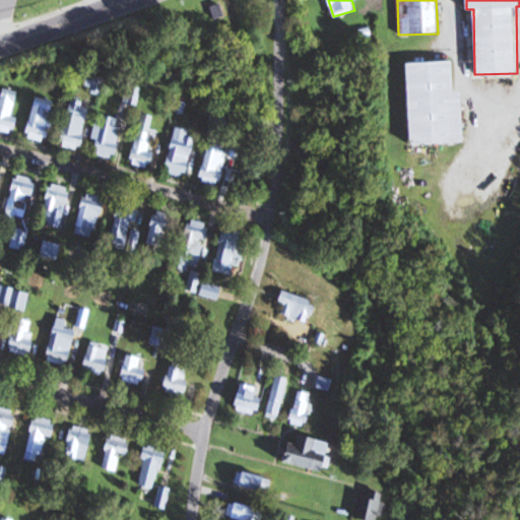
[(465,143),(464,92),(456,92),(455,62),(405,63),(407,144),(465,143)]
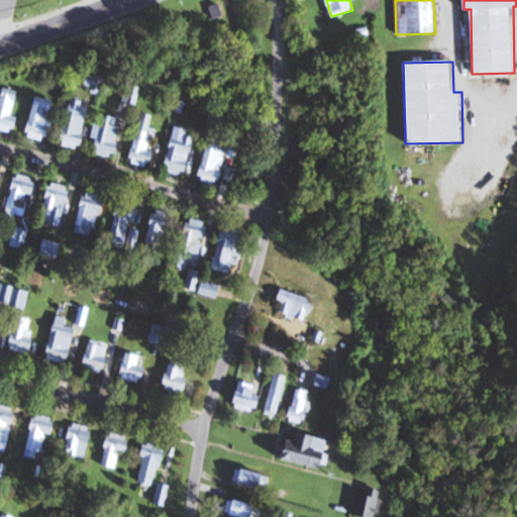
[(0,129),(14,133),(17,118),(12,117),(18,92),(2,88),(0,97),(0,129)]
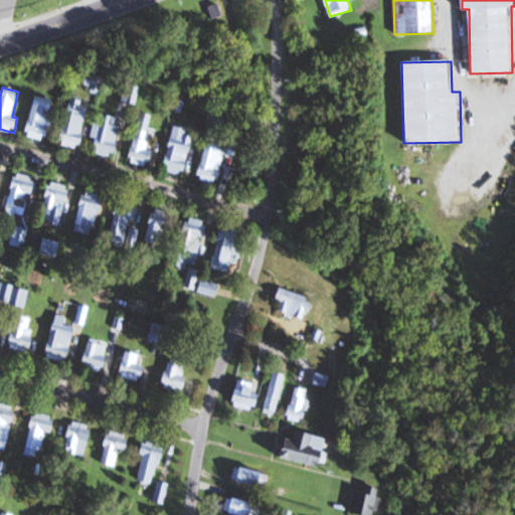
[(54,100),(34,97),(27,138),(47,141),(54,100)]
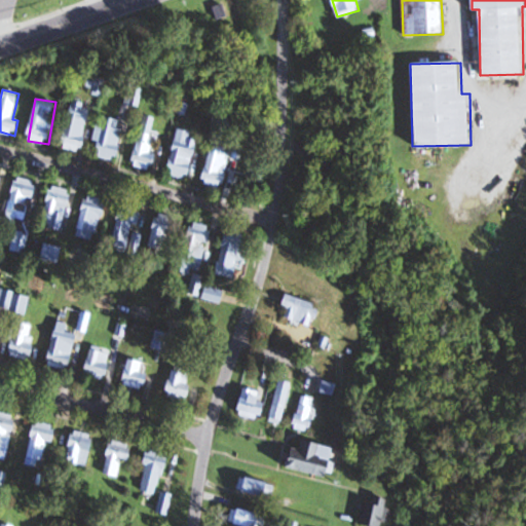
[(73,102),(61,149),(81,154),(92,107),(73,102)]
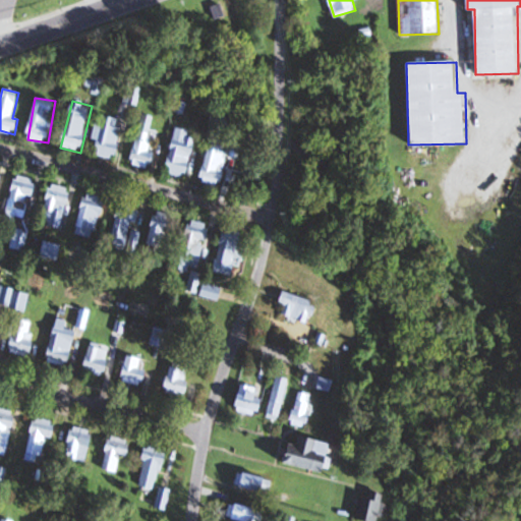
[(122,120),(99,116),(92,156),(115,160),(122,120)]
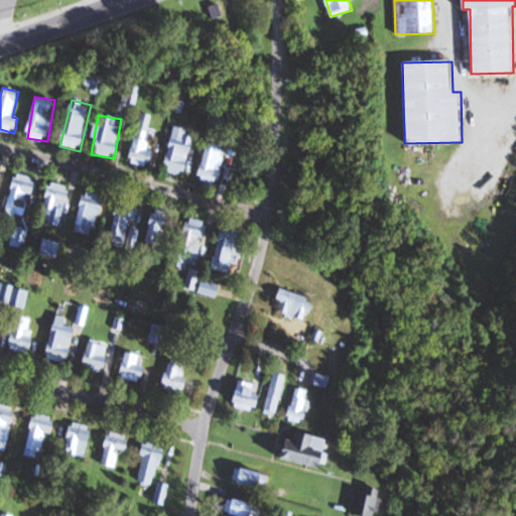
[(186,135),(187,130),(173,127),(164,172),(185,176),(194,137),(186,135)]
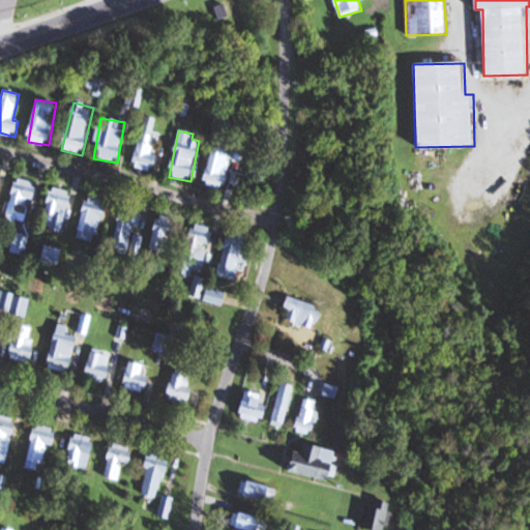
[(151,155),(154,136),(139,134),(134,169),(155,171),(157,155),(151,155)]
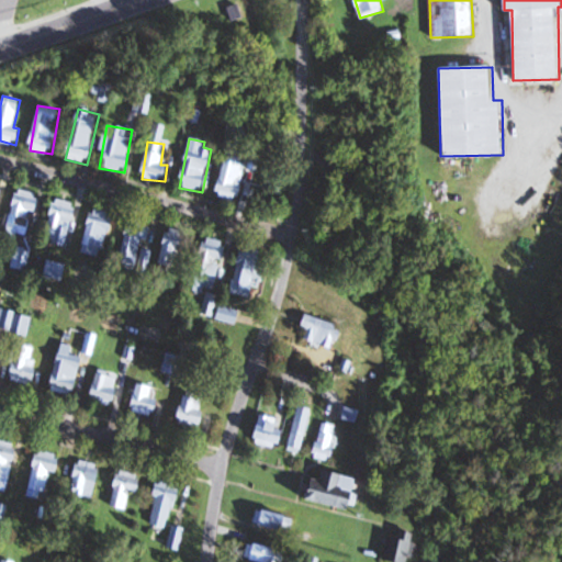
[(10,218),(26,222),(29,212),(36,213),(41,194),(17,189),(10,218)]
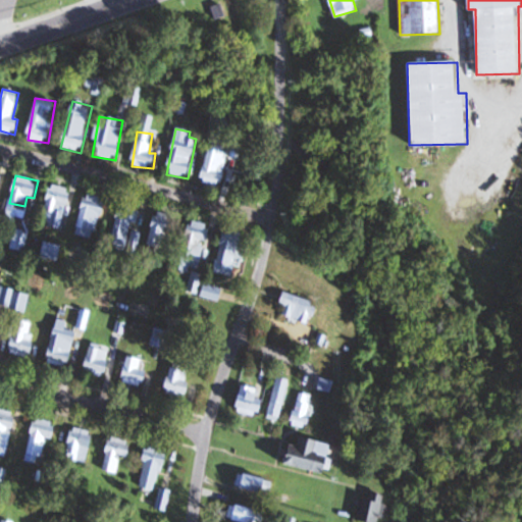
[(63,228),(70,189),(49,186),(42,225),(63,228)]
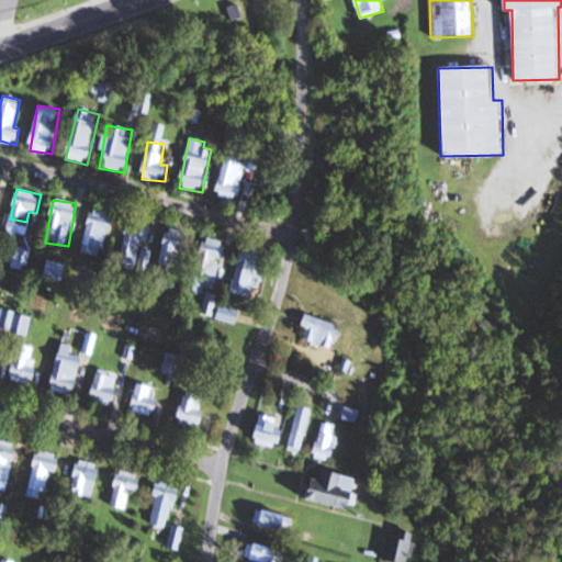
[(115,216),(94,209),(78,249),(99,258),(115,216)]
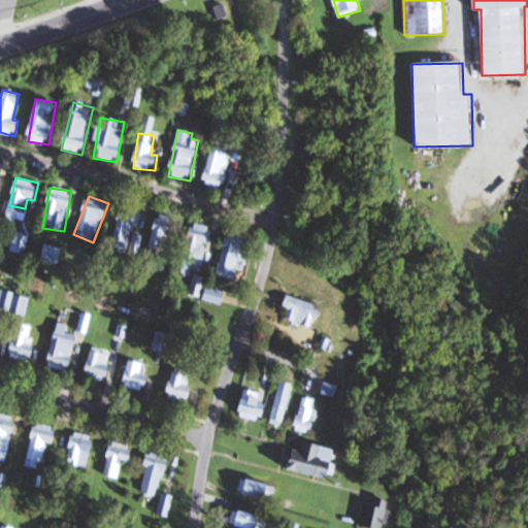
[(122,206),(106,263),(123,267),(125,258),(135,260),(142,235),(132,233),(134,225),(139,227),(142,211),(122,206)]
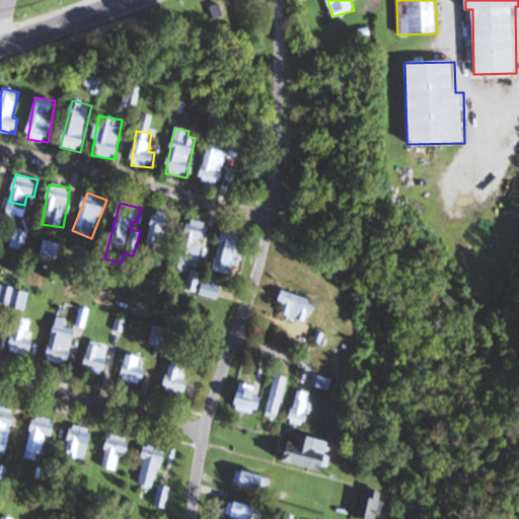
[(165,230),(172,232),(176,216),(154,211),(145,248),(159,252),(165,230)]
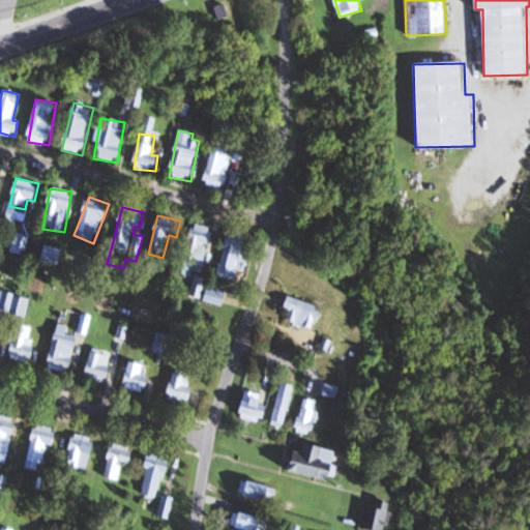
[(213,229),(192,225),(182,274),(194,276),(195,271),(205,273),(213,229)]
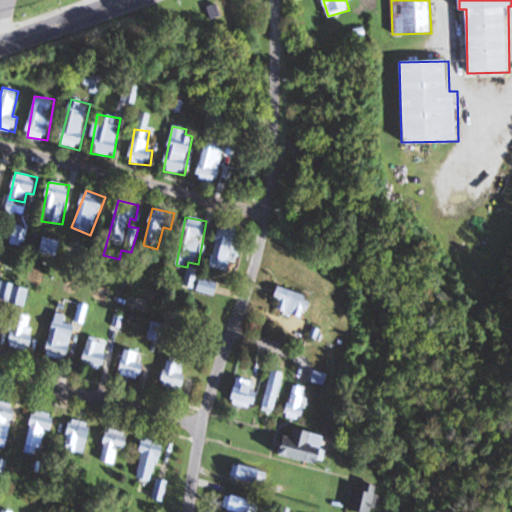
[(219,226),(211,268),(231,272),(239,230),(219,226)]
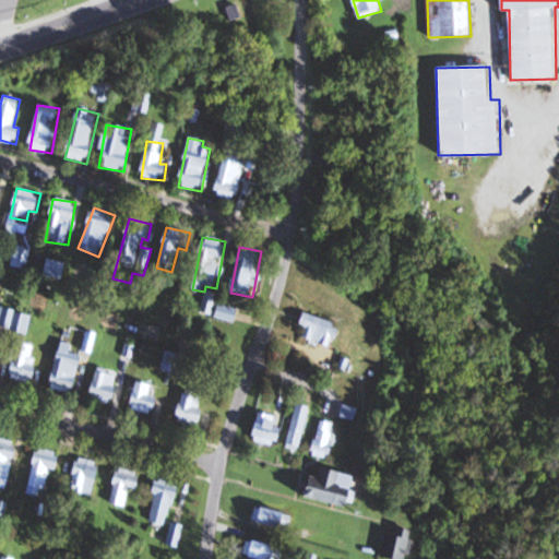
[(26,266),(26,250),(13,250),(13,266),(26,266)]
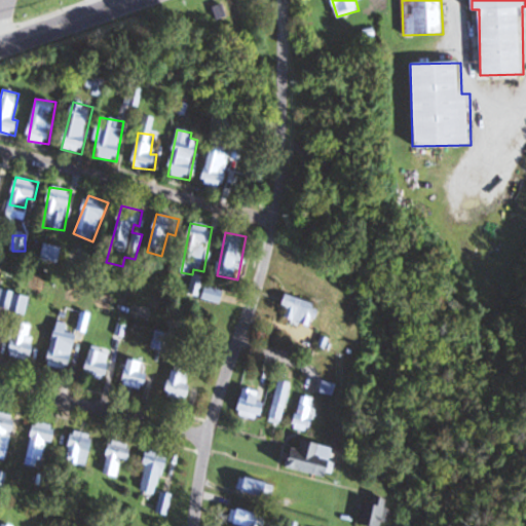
[(59,246),(43,248),(44,259),(60,258),(59,246)]
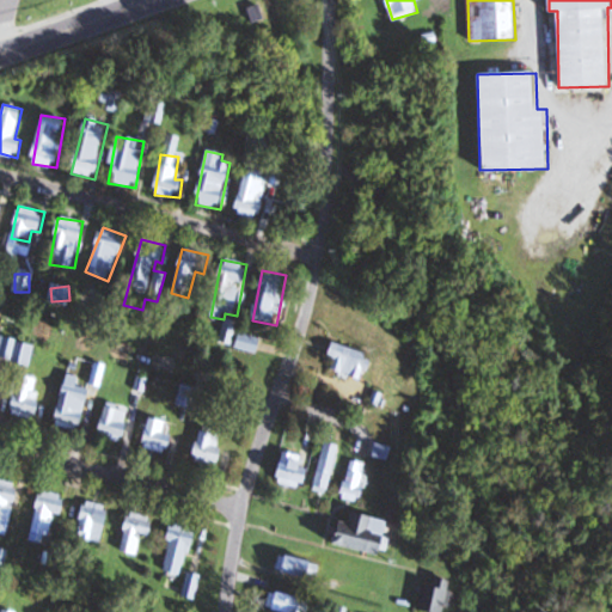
[(261,340),(240,334),(237,348),(257,354),(261,340)]
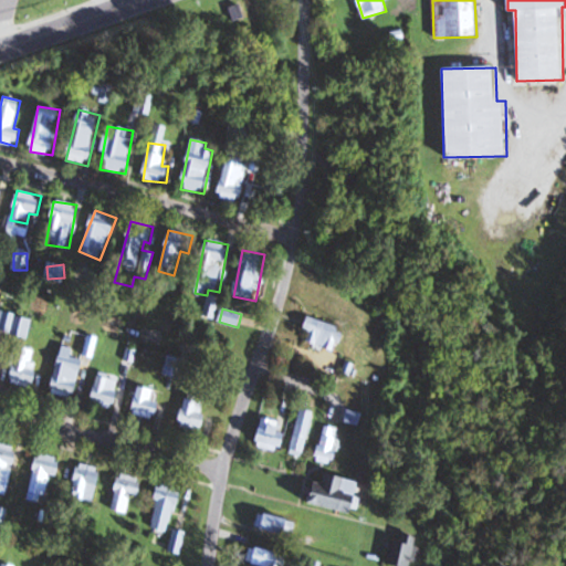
[(303,331),(308,332),(305,344),(336,352),(342,326),(306,317),(303,331)]
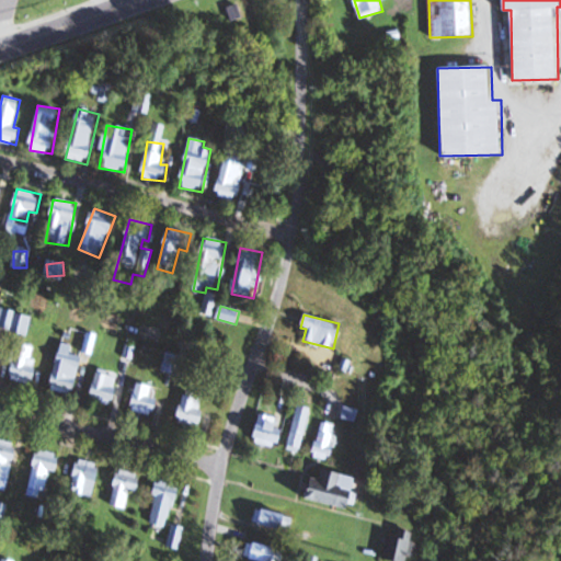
[(9,378),(31,385),(38,361),(32,358),(35,347),(19,343),(9,378)]
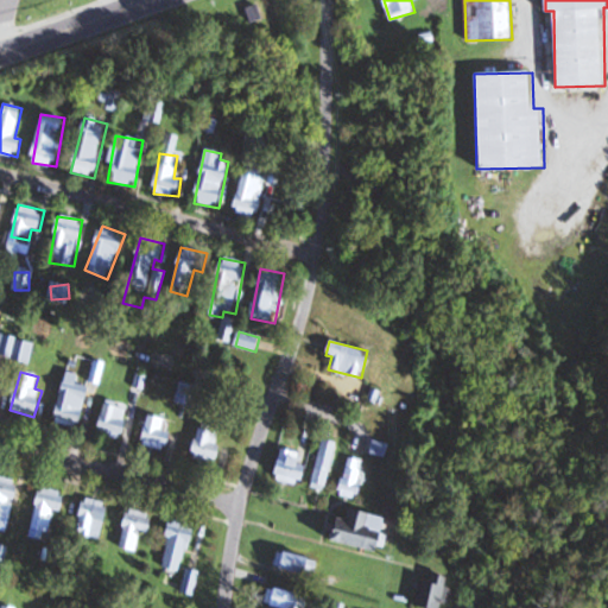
[(82,428),(88,386),(76,385),(78,374),(63,372),(56,423),(82,428)]
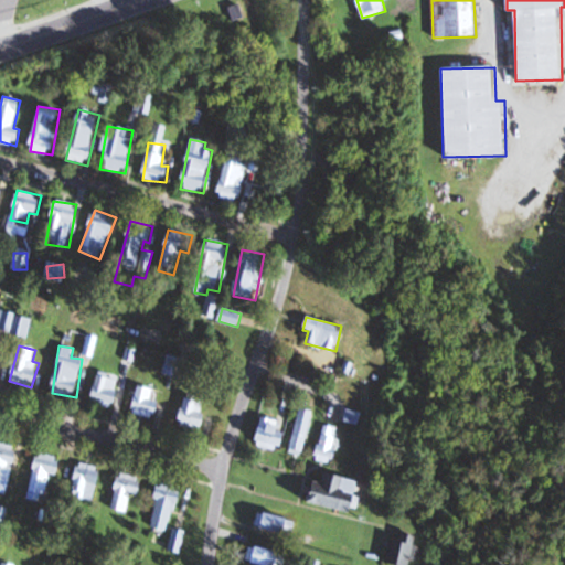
[(163,373),(176,376),(180,359),(168,355),(163,373)]
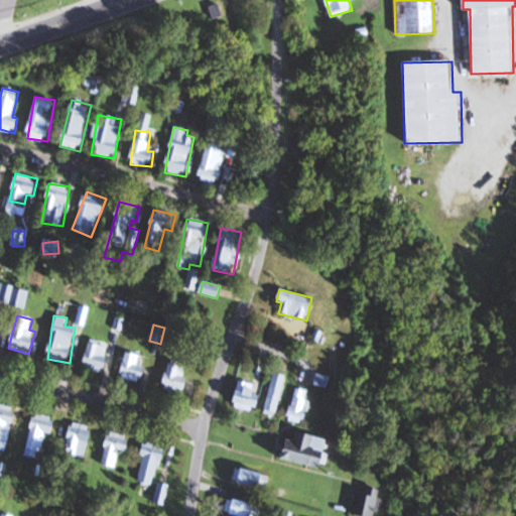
[(103,373),(110,348),(89,342),(82,367),(103,373)]
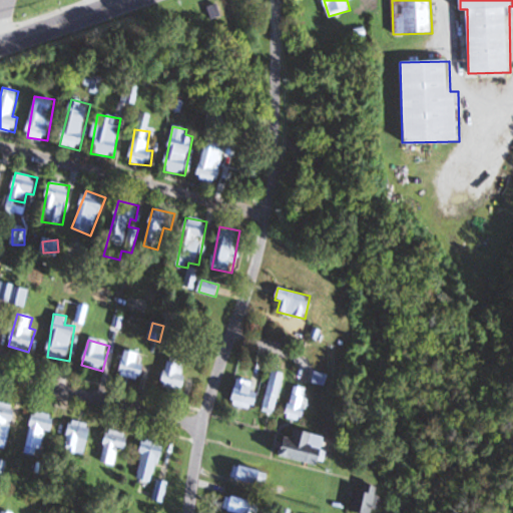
[(145,366),(136,363),(139,355),(126,350),(116,374),(138,382),(145,366)]
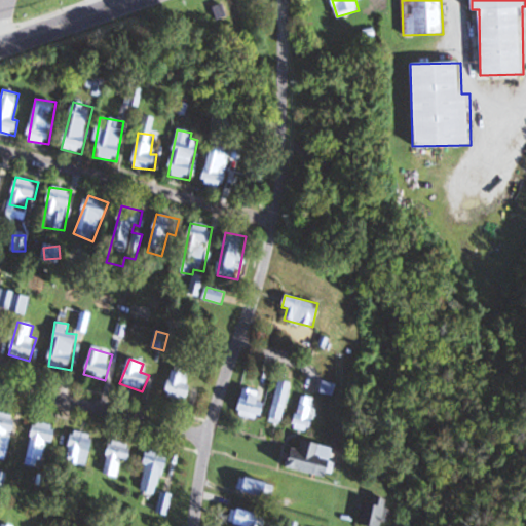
[(164,396),(186,402),(193,376),(172,370),(164,396)]
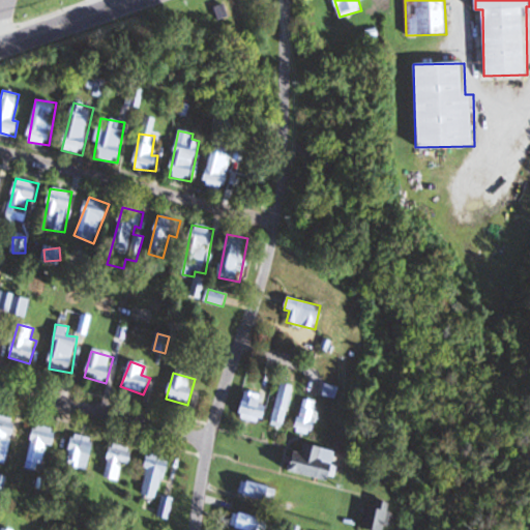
[(294,386),(281,384),(272,425),(285,428),(294,386)]
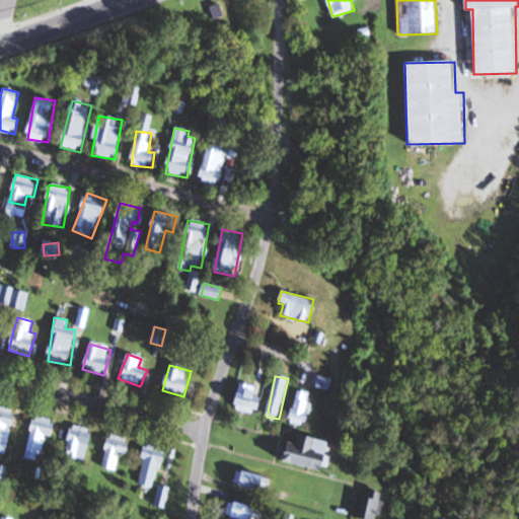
[(263,398),(256,397),(257,386),(237,384),(235,411),(261,414),(263,398)]
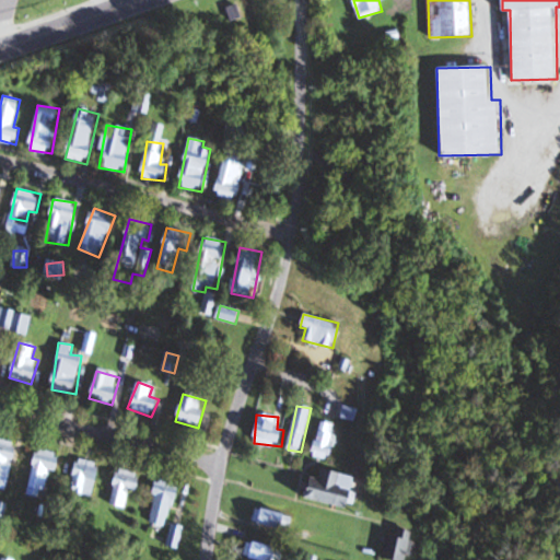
[(334,423),(316,423),(316,458),(334,458),(334,423)]
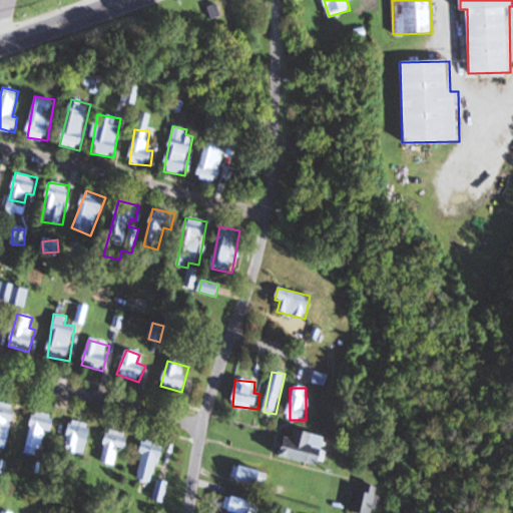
[(0,448),(7,450),(17,407),(0,403),(0,448)]
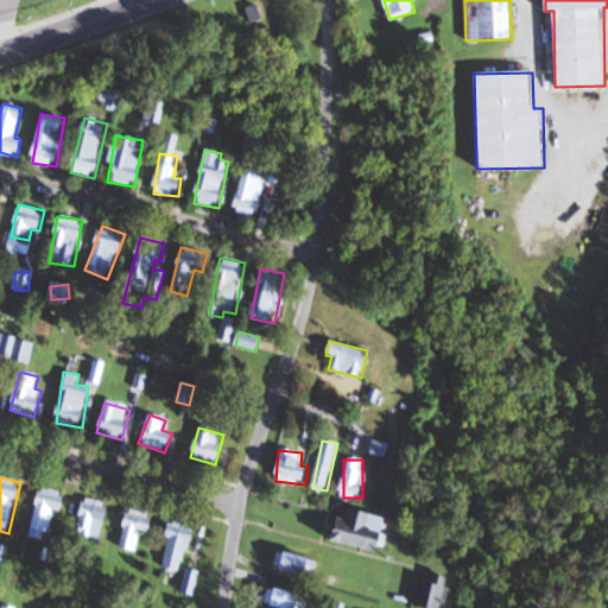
[(50,532),(52,510),(63,511),(65,492),(38,488),(32,530),(50,532)]
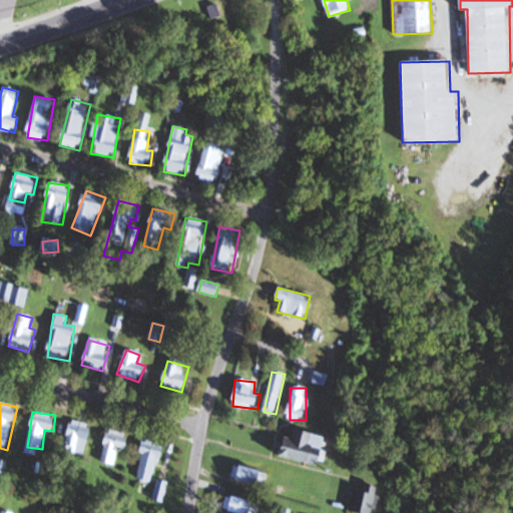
[(64,451),(84,456),(92,426),(72,421),(64,451)]
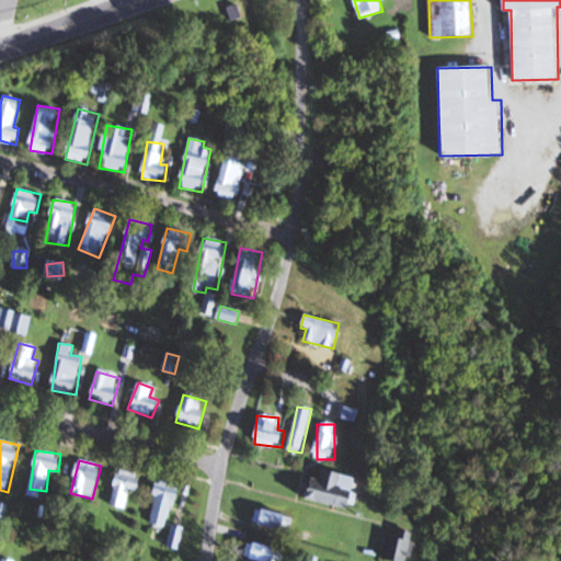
[(310,500),(351,511),(358,479),(323,469),(321,480),(316,479),(310,500)]
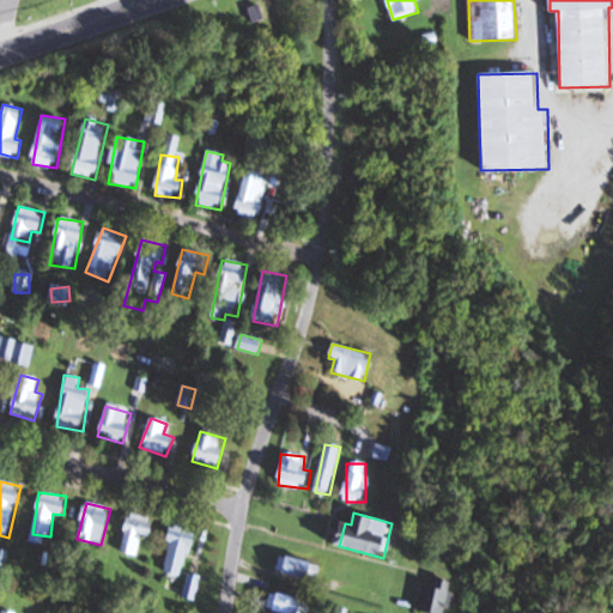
[(155,517),(126,515),(121,556),(139,557),(141,536),(152,539),(155,517)]
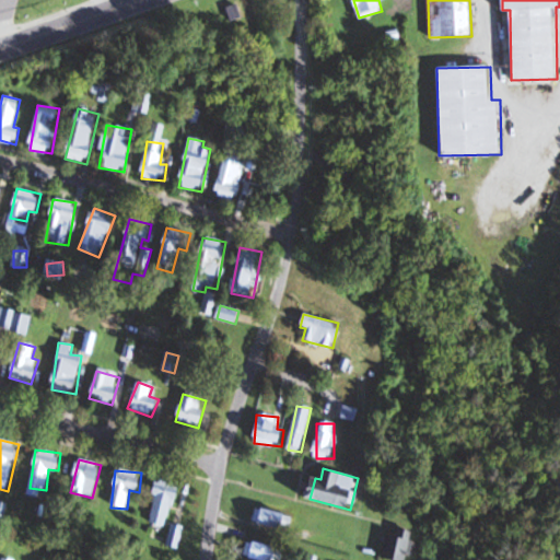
[(170,529),(177,483),(158,480),(150,525),(170,529)]
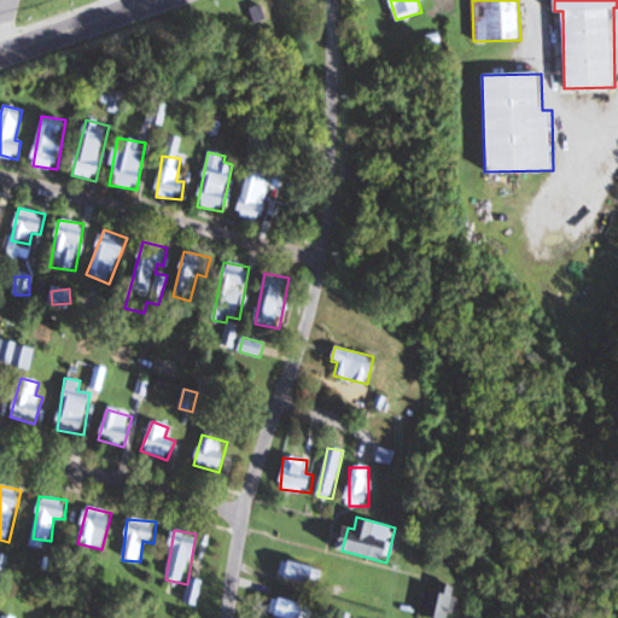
[(278,577),(320,588),(325,571),(283,560),(278,577)]
